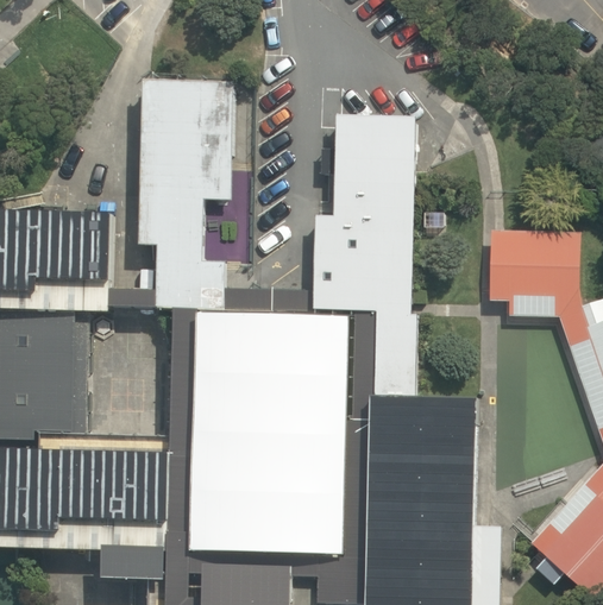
[(139,244),(157,244),(156,289),(156,307),(174,308),(196,308),(223,309),(223,287),(224,260),(200,259),(202,197),(230,197),(233,81),(144,79),(139,244)]
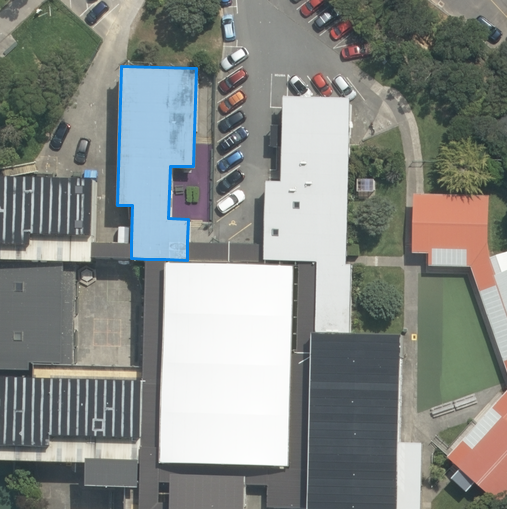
[(312,332),(348,332),(350,263),(345,263),(349,97),(282,95),(281,125),(269,124),(268,144),(280,145),(279,180),(264,179),(262,243),(262,259),(295,260),(313,260),(312,332)]
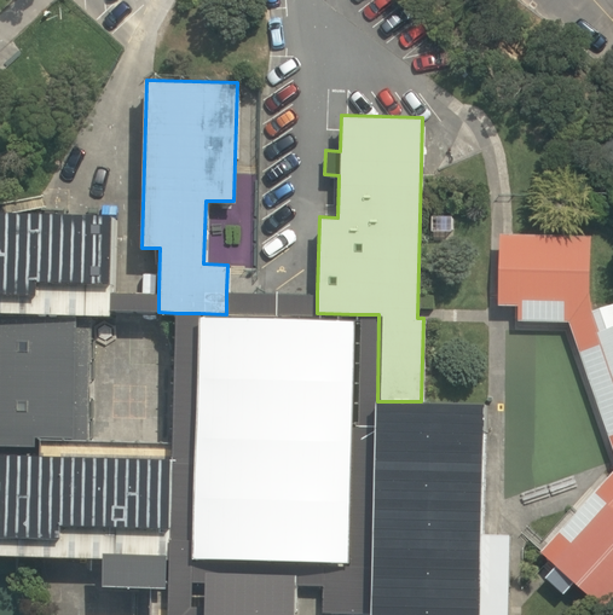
[(0,313),(90,315),(111,315),(111,311),(111,293),(115,216),(0,213),(0,313)]
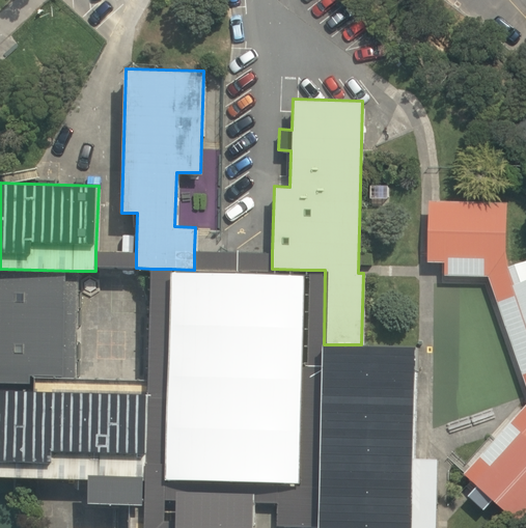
[(525,388),(525,400),(462,472),(474,483),(465,495),(481,508),(491,498),(516,521),(525,509),(525,264),(524,259),(506,266),(503,252),(505,201),(427,200),(425,260),(442,261),(442,274),(487,275),(525,388)]
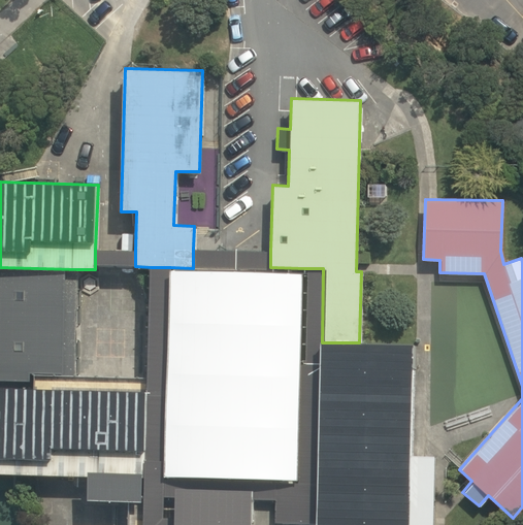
[(270,251),(193,249),(193,268),(301,272),(304,272),(304,268),(270,267),(270,251)]
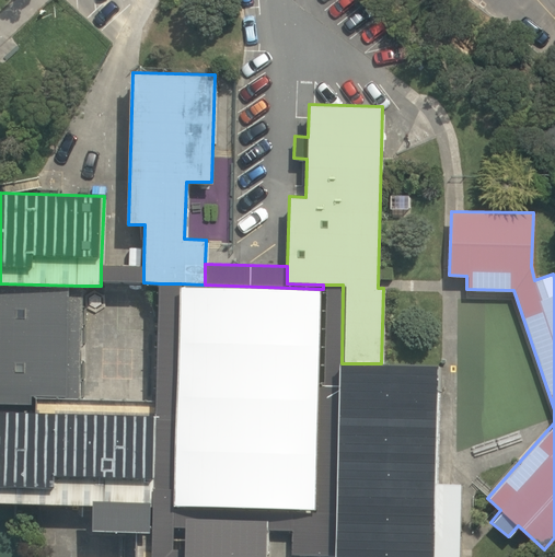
[(101,281),(143,282),(143,266),(101,265),(101,281)]
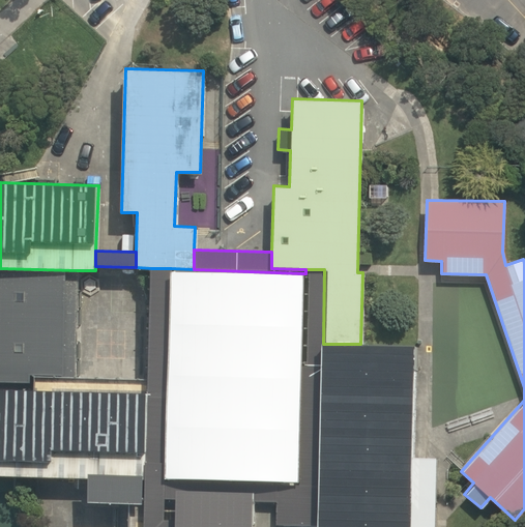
[(32,376),(75,376),(77,270),(0,268),(0,380),(28,381),(29,376),(32,376)]
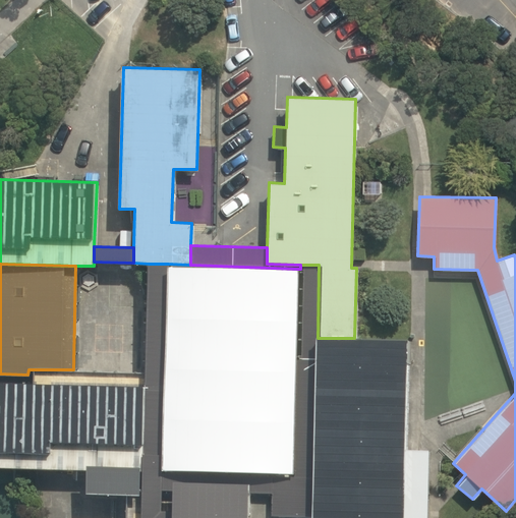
[(174,517),(175,510),(162,510),(162,490),(163,470),(168,264),(149,264),(146,371),(142,495),(141,517),(174,517)]
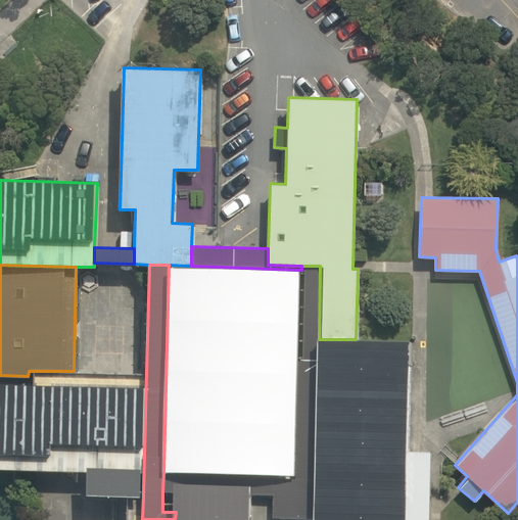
[(272,475),(293,476),(298,270),(191,266),(169,265),(163,472),(272,475)]
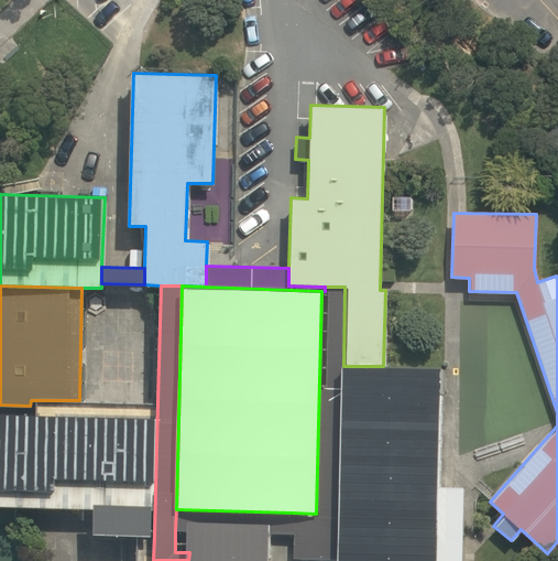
[(293,513),(292,531),(291,558),(339,559),(343,366),(345,287),(325,287),(325,291),(321,291),(316,514),(293,513)]
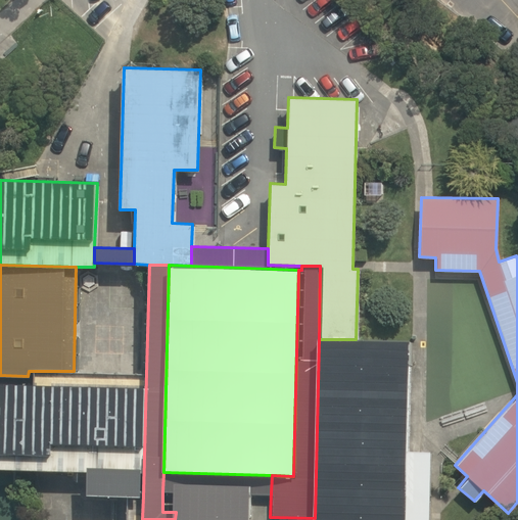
[(408,450),(410,340),(356,339),(319,339),(315,518),(314,519),(427,519),(428,451),(408,450)]
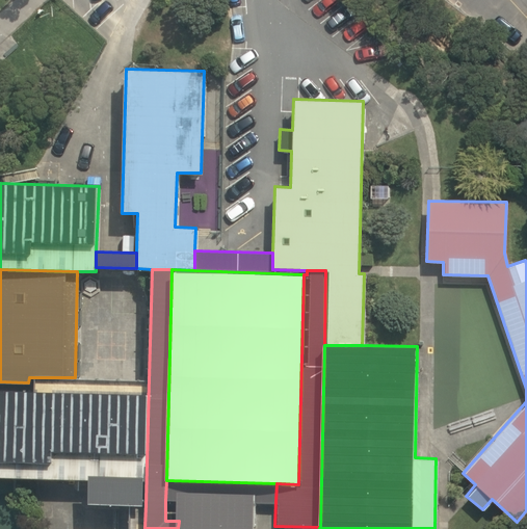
[(75,377),(32,377),(32,393),(0,392),(0,477),(90,479),(90,504),(146,505),(149,379),(75,377)]
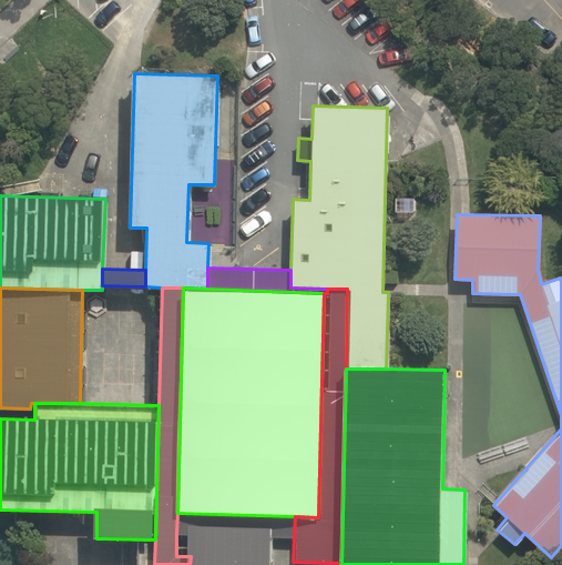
[(295,516),(177,513),(176,534),(191,534),(192,525),(272,527),(271,535),(294,535),(295,516)]
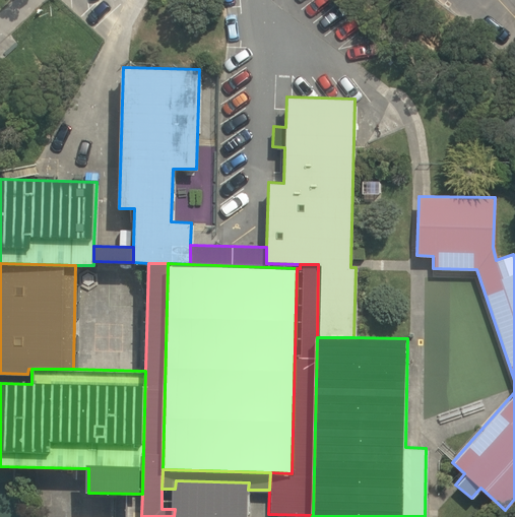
[(247,516),(248,490),(249,482),(176,480),(175,489),(175,509),(174,516),(247,516)]
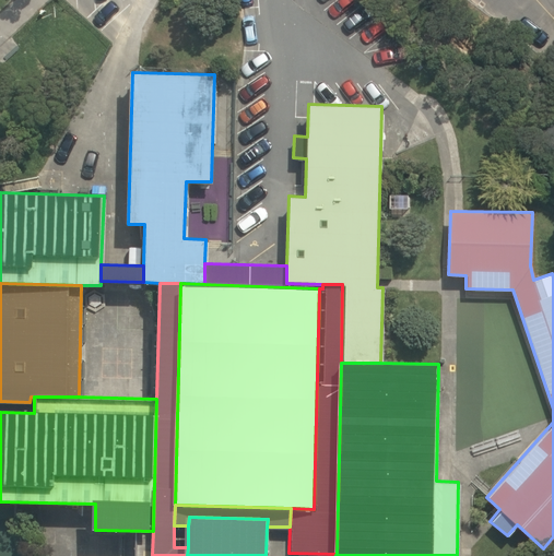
All buildings are outlined.
